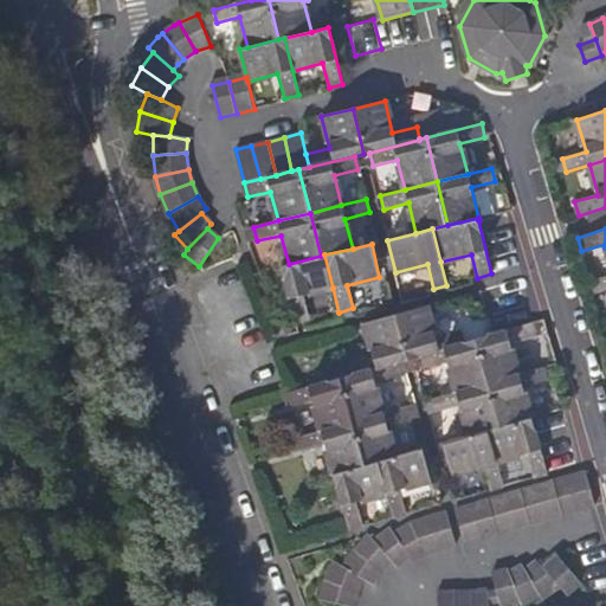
[(333,288),(324,255),(321,256),(289,264),(281,266),(296,323),(309,318),(303,295),(333,288)]
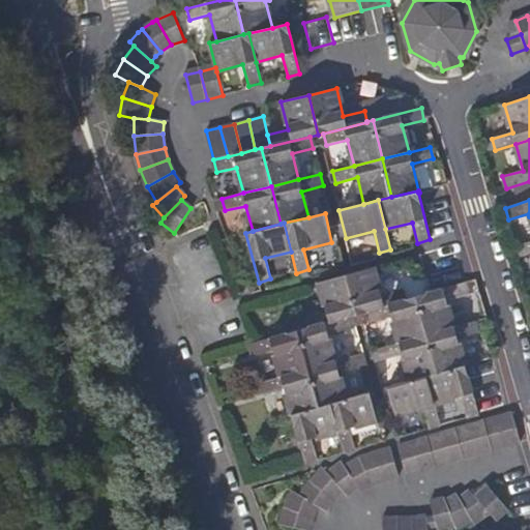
[(529,241),(516,246),(519,258),(529,254),(529,241)]
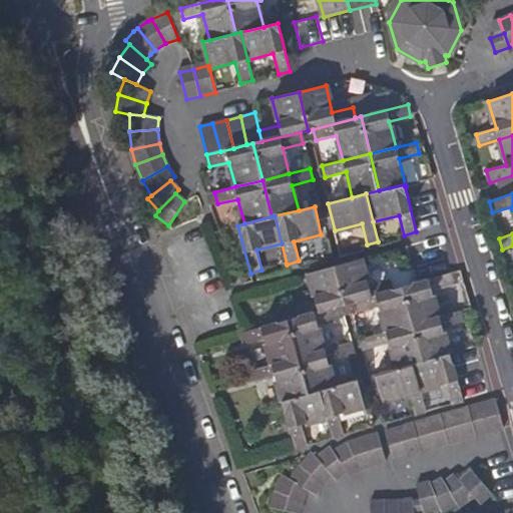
[(355,302),(392,291),(389,281),(369,286),(363,267),(361,260),(335,267),(345,304),(355,302)]
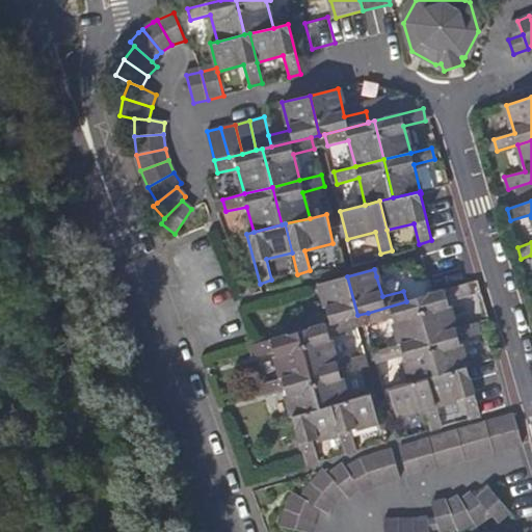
[(357,315),(347,276),(319,285),(321,292),(326,313),(307,319),(309,329),(346,319),(357,315)]
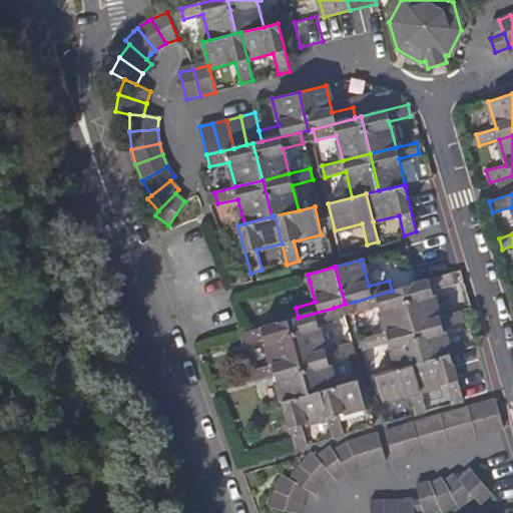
[(403,288),(414,325),(439,318),(432,292),(452,286),(449,275),(418,283),(403,288)]
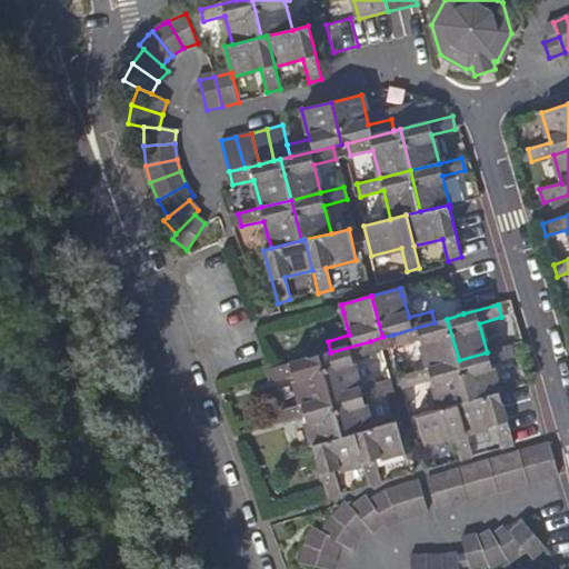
[(435,322),(393,335),(397,347),(420,340),(428,369),(459,360),(447,319),(435,322)]
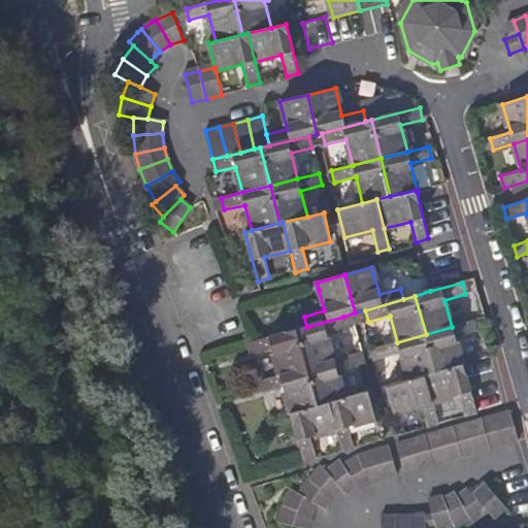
[(296,330),(307,368),(333,360),(326,334),(347,328),(343,317),(306,327),(296,330)]
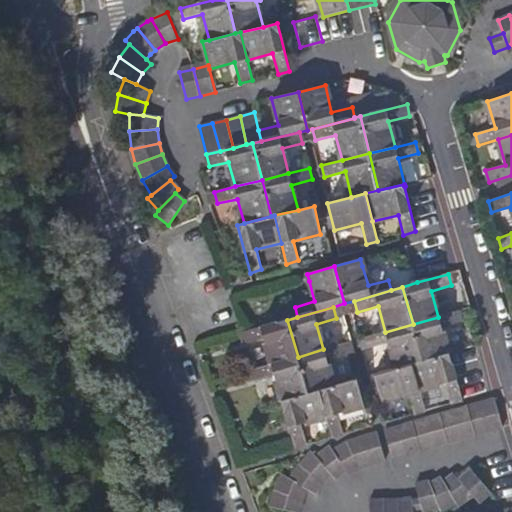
[(413,324),(423,361),(448,354),(440,328),(462,322),(459,311),(438,317),(413,324)]
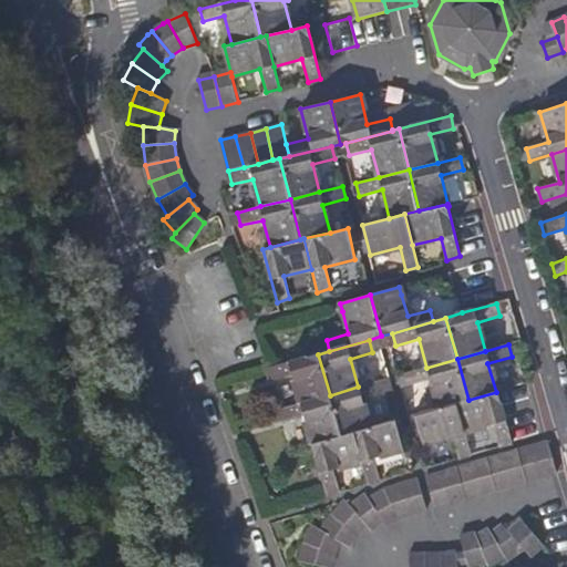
[(291,375),(299,404),(330,395),(318,354),(272,368),(266,369),(269,382),(291,375)]
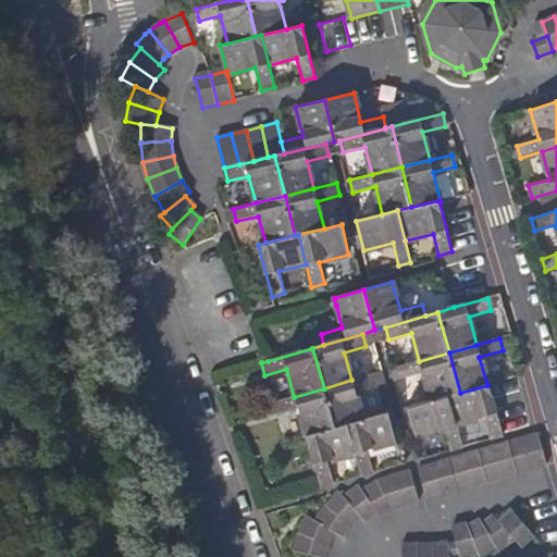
[(431,401),(448,396),(460,393),(449,353),(419,361),(396,368),(400,380),(422,373),(431,401)]
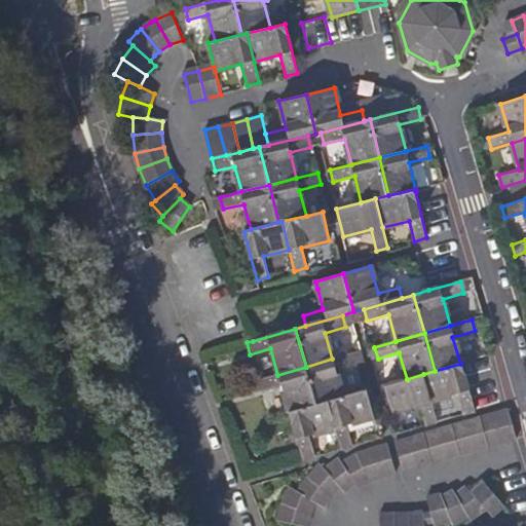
[(327,402),(342,397),(335,371),(357,365),(352,352),(332,359),(306,367),(316,404),(327,402)]
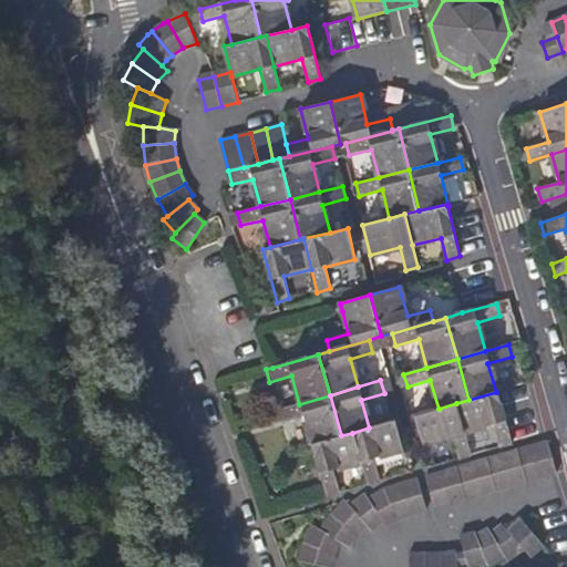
[(468,400),(456,403),(465,433),(493,425),(500,447),(511,444),(496,392),(468,400)]
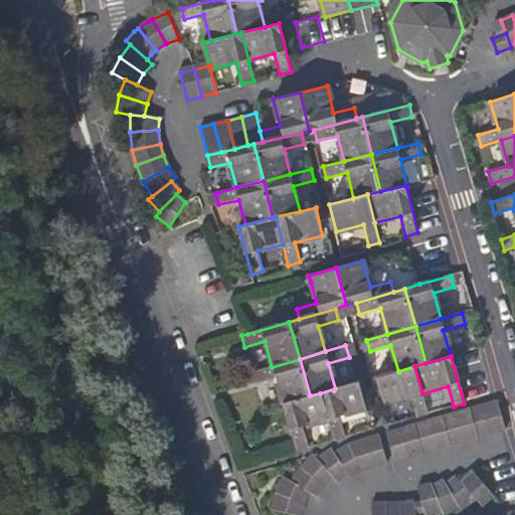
[(276,378),(282,403),(310,395),(300,359),(272,367),(251,372),(255,384),(276,378)]
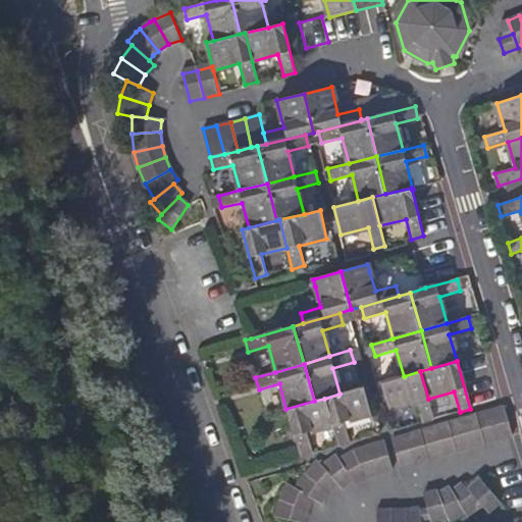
[(434,419),(428,399),(420,371),(404,376),(380,382),(388,410),(416,402),(422,422),(434,419)]
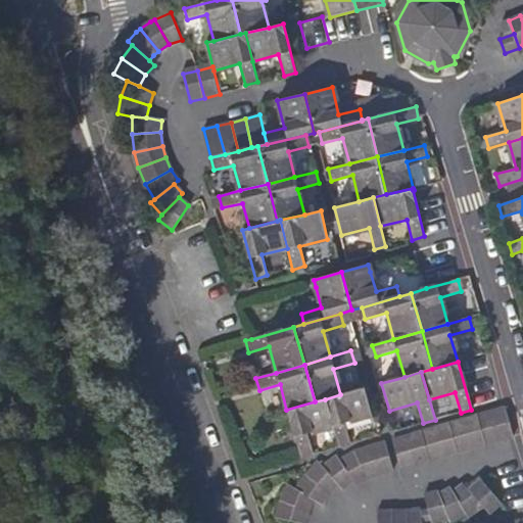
[(325,399),(332,427),(338,447),(350,444),(344,423),(373,415),(365,387),(340,394),(325,399)]
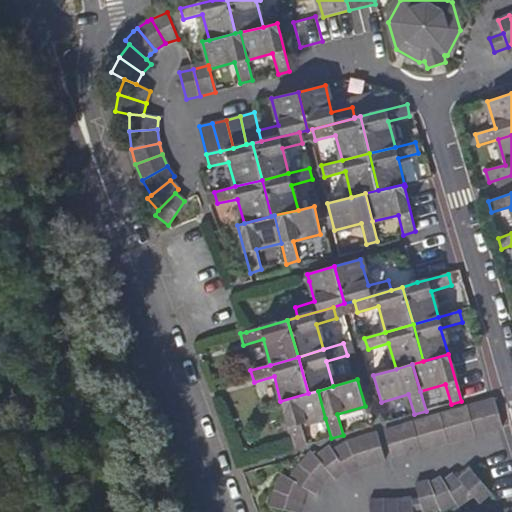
[(300,425),(325,418),(318,391),(308,393),(280,401),(294,448),(305,445),(300,425)]
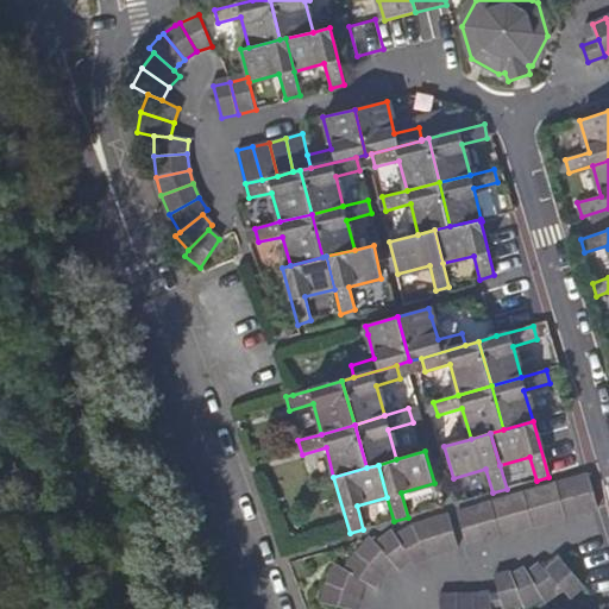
[(571,479),(556,484),(565,516),(581,512),(576,495),(571,479)]
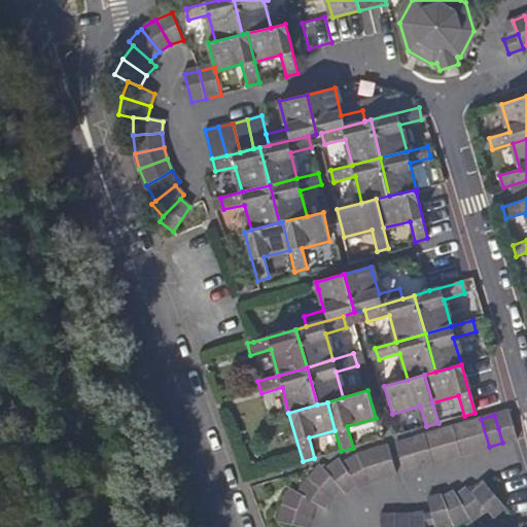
[(481,419),(466,423),(476,451),(489,447),(481,419)]
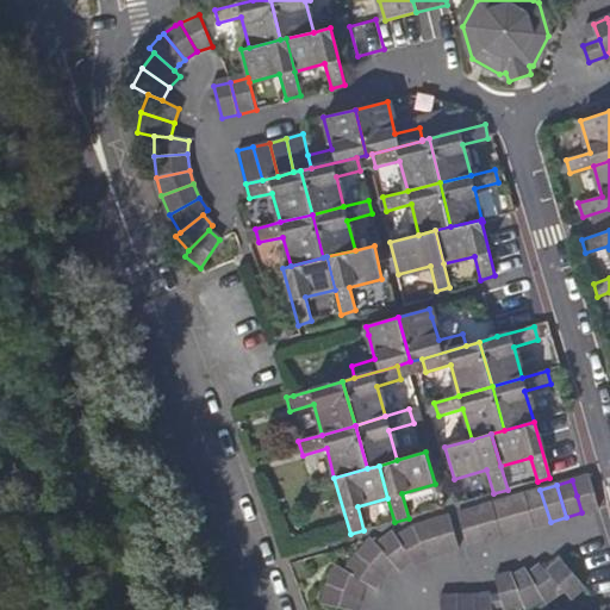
[(534,527),(551,522),(540,490),(524,495),(534,527)]
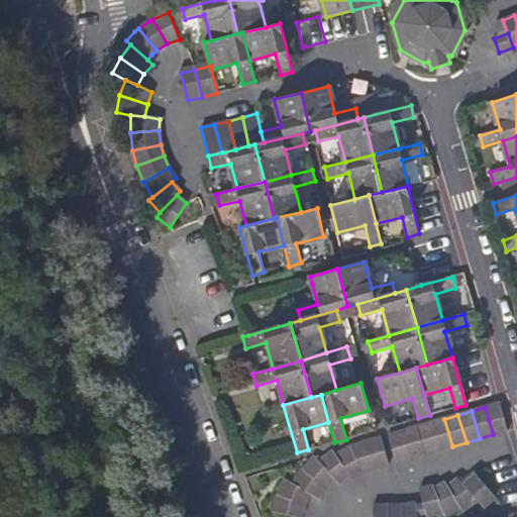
[(504,415),(489,420),(493,434),(508,430),(504,415)]
